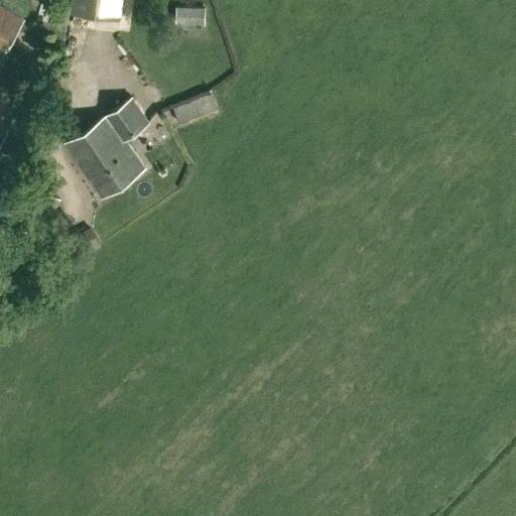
[(73,0),(72,11),(121,17),(123,0),(73,0)]
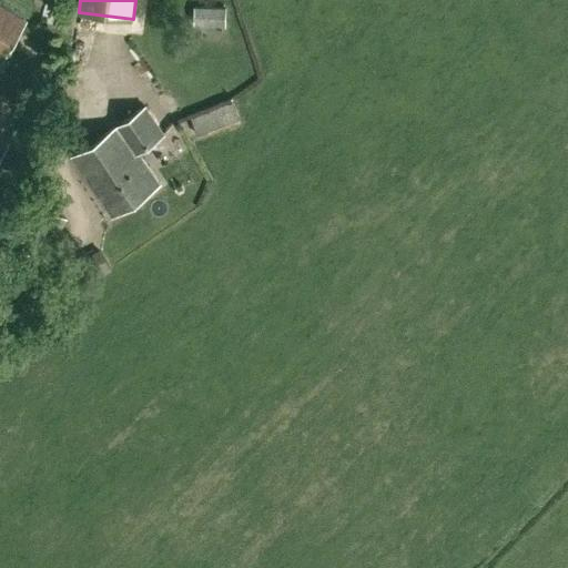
[(0,4),(0,59),(3,61),(27,21),(0,4)]
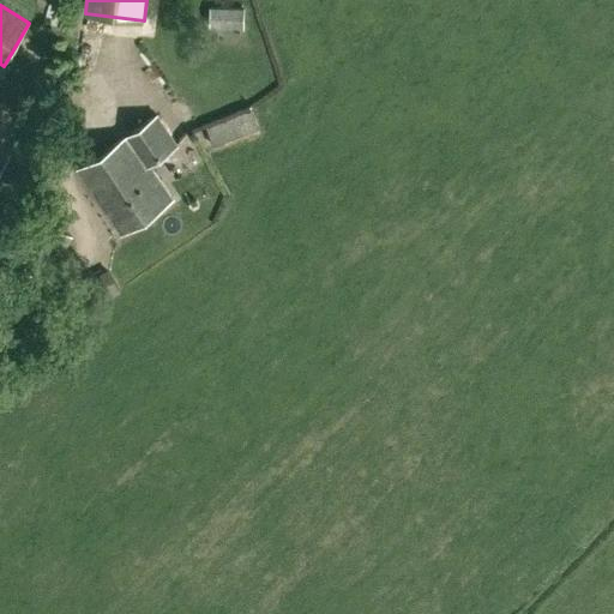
[(214,148),(259,131),(251,110),(205,127),(214,148)]
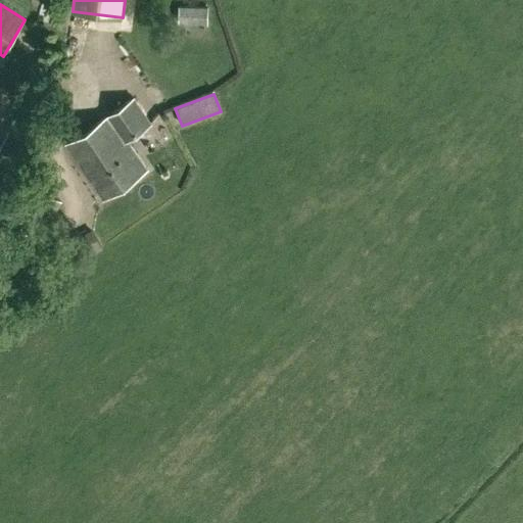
[(127,140),(150,124),(134,98),(65,144),(102,199),(146,170),(127,140)]
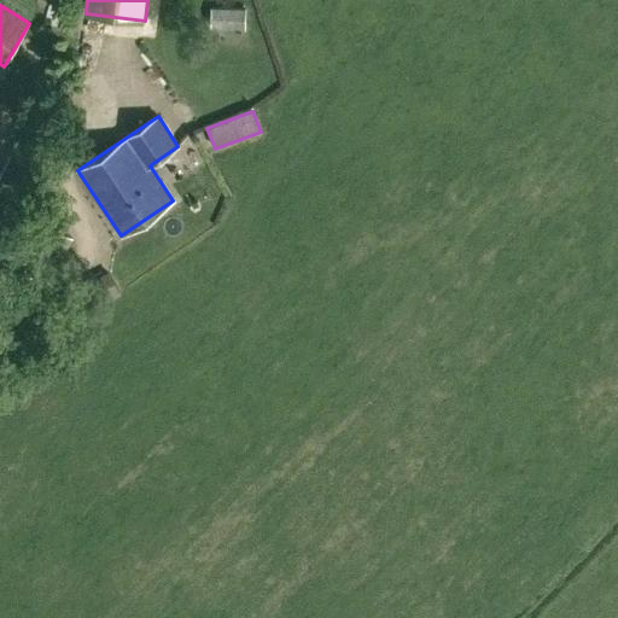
[(47,178),(11,156),(0,172),(0,192),(28,209),(47,178)]
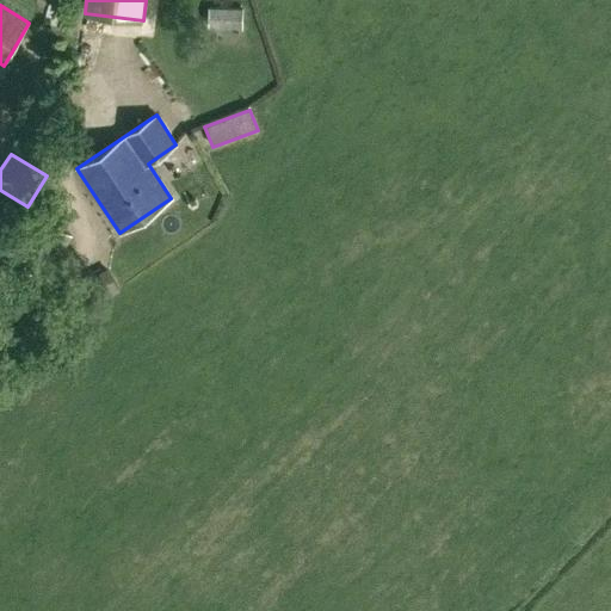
[(72,235),(36,216),(12,263),(48,281),(72,235)]
